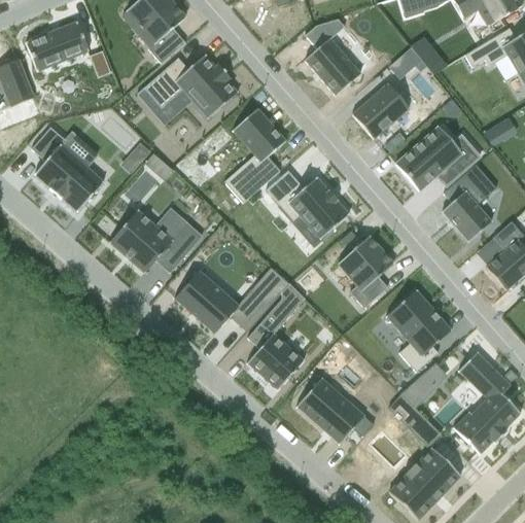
[(137,0),(127,9),(155,41),(148,47),(162,63),(185,41),(173,28),(185,16),(171,0),(137,0)]
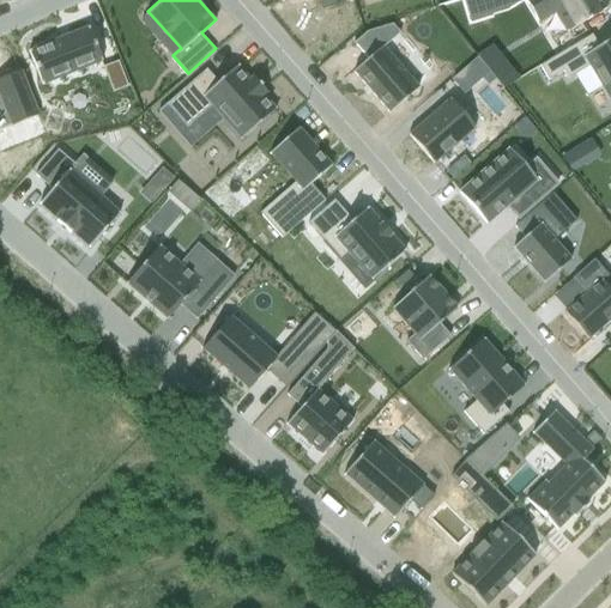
[(466,0),(472,19),(495,12),(494,10),(510,5),(519,0),(527,0),(539,19),(556,8),(569,29),(609,5),(605,0),(466,0)]
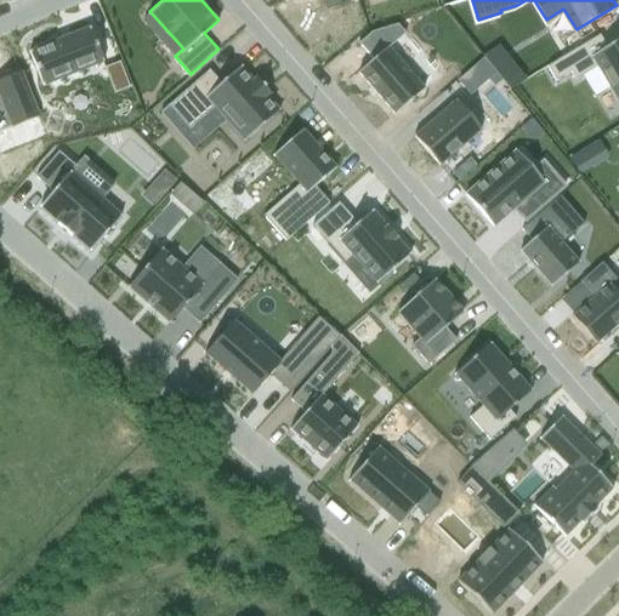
[(374,57),(359,69),(396,112),(425,86),(390,45),(407,30),(398,22),(373,29),(359,40),(374,57)]
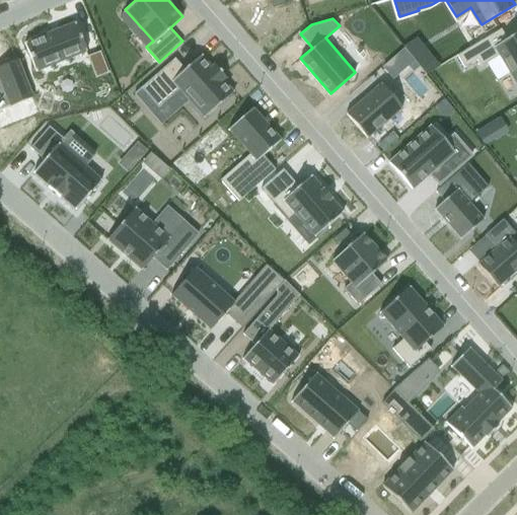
[(76,20),(25,41),(37,69),(87,49),(76,20)]
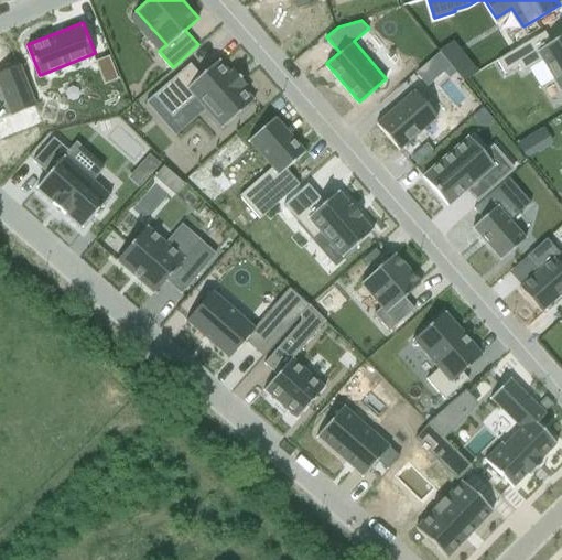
[(546,29),(497,57),(506,71),(519,63),(523,70),(543,57),(561,88),(561,33),(552,40),(546,29)]
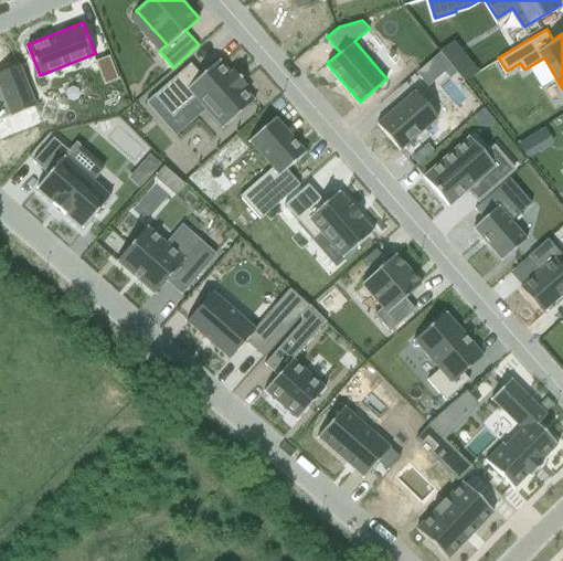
[(453,62),(442,50),(418,71),(428,83),(453,62)]
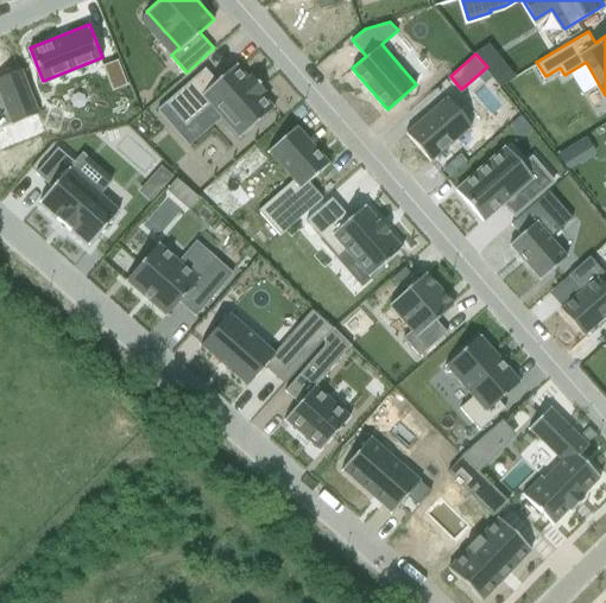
[(119,57),(103,63),(113,88),(128,82),(119,57)]
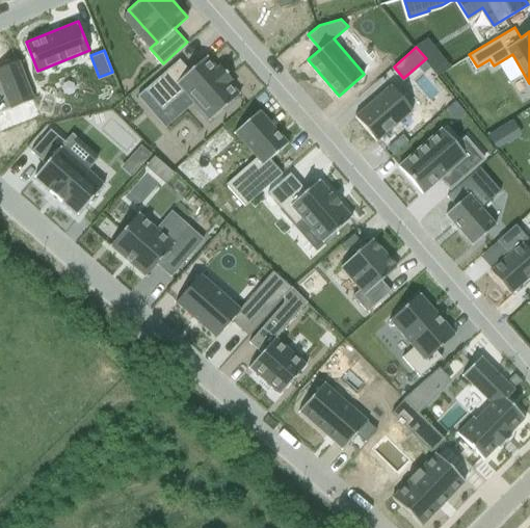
[(180,57),(146,87),(162,107),(184,88),(200,106),(210,119),(240,93),(230,80),(233,78),(220,63),(217,67),(207,54),(190,69),(180,57)]
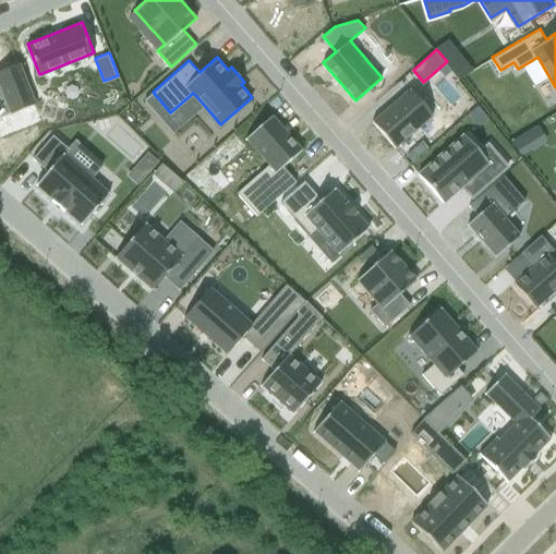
[(0,116),(12,111),(36,103),(20,61),(0,69),(0,116)]
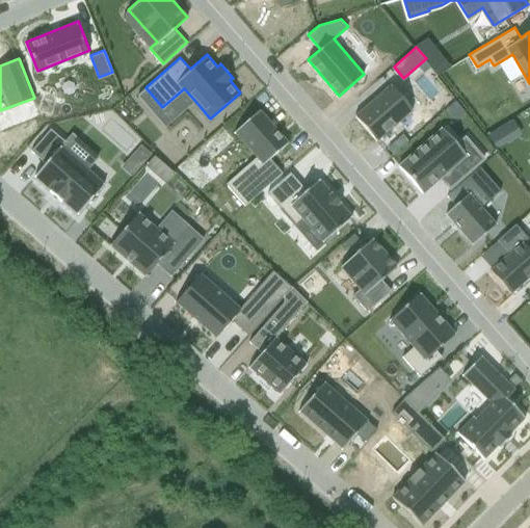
[(392,83),(355,114),(377,139),(414,108),(392,83)]
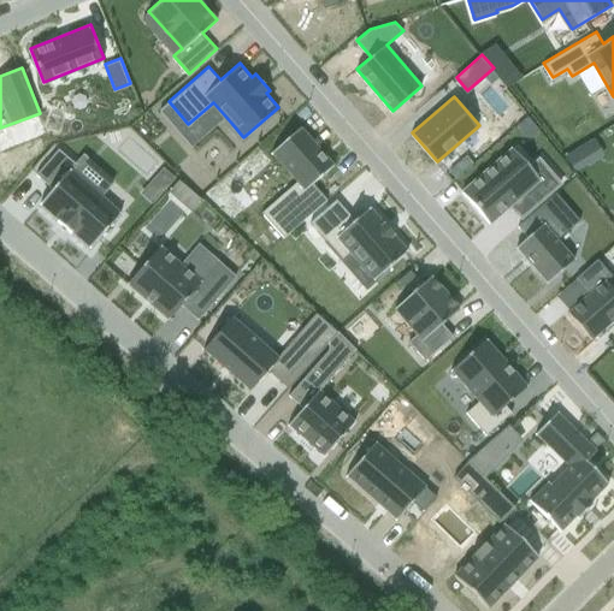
[(299,179),(263,211),(284,236),(328,197),(313,182),(335,162),(334,161),(334,162),(302,126),(301,125),(272,150),(273,152),(299,179)]
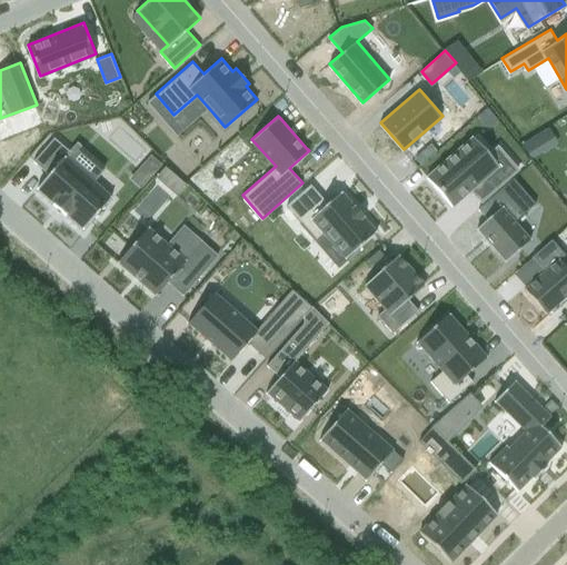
[(55,136),(35,160),(49,172),(38,186),(55,201),(53,202),(66,214),(67,212),(85,227),(112,196),(67,156),(71,150),(55,136)]
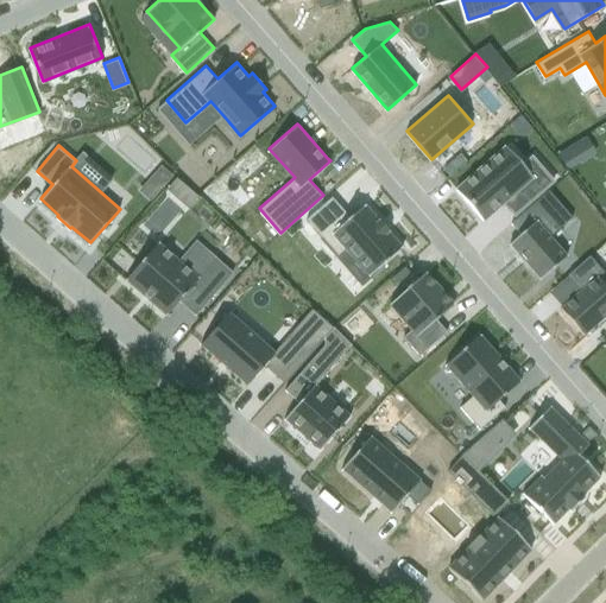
[(506,145),(456,188),(484,219),(504,201),(506,203),(511,200),(518,208),(513,213),(515,214),(554,179),(532,156),(523,164),(506,145)]
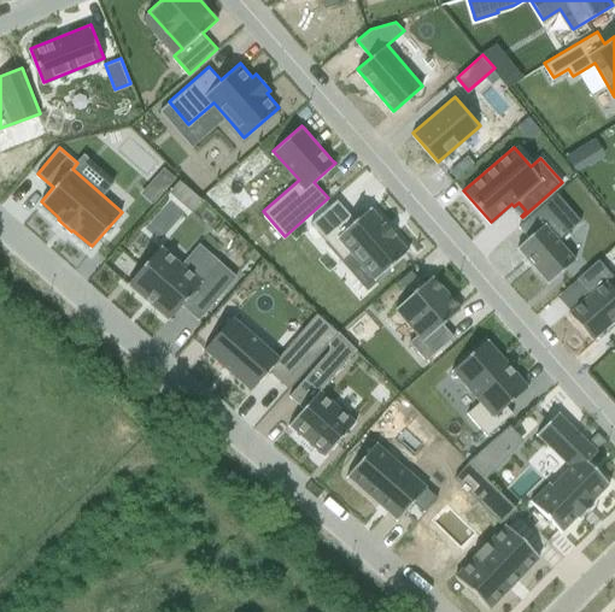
[(550,282),(577,259),(558,239),(581,219),(557,192),(519,225),(528,236),(517,246),(550,282)]
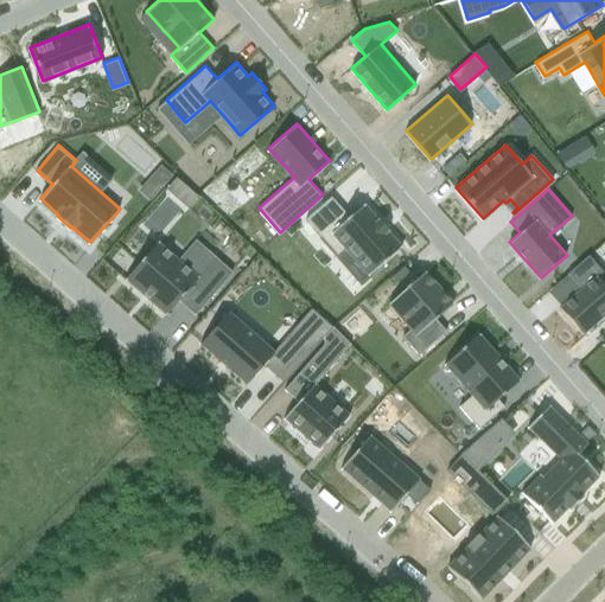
[(332,194),(306,217),(320,235),(324,231),(330,238),(326,241),(338,254),(346,245),(370,273),(402,245),(401,244),(389,230),(379,217),(377,218),(365,204),(365,203),(349,217),(345,212),(346,211),(332,194)]
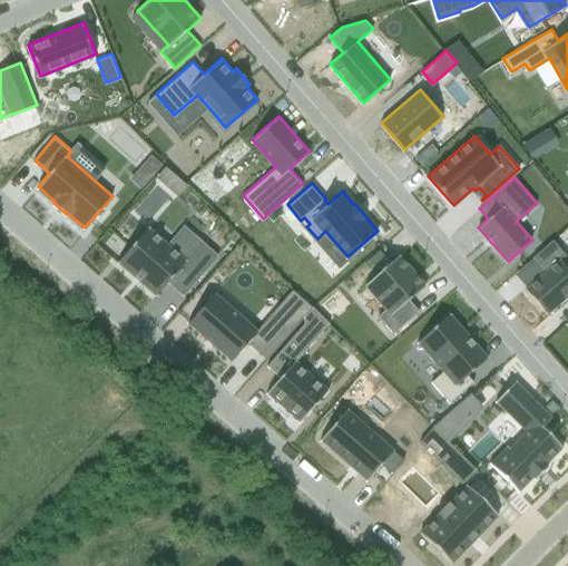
[(148,226),(118,261),(157,294),(169,281),(184,293),(218,254),(202,240),(185,259),(148,226)]
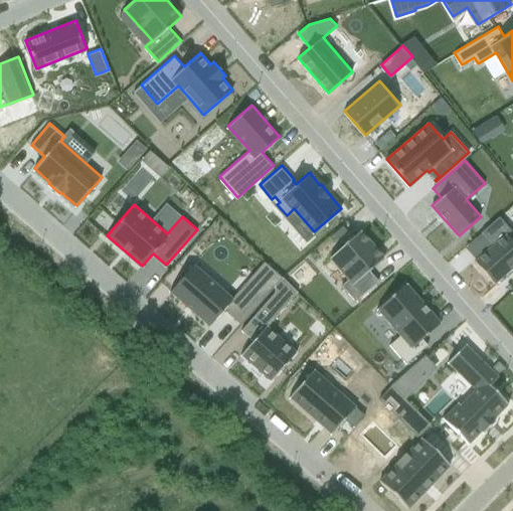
[(493,244),(475,260),(495,283),(512,267),(512,239),(507,233),(512,229),(500,215),(482,231),(493,244)]
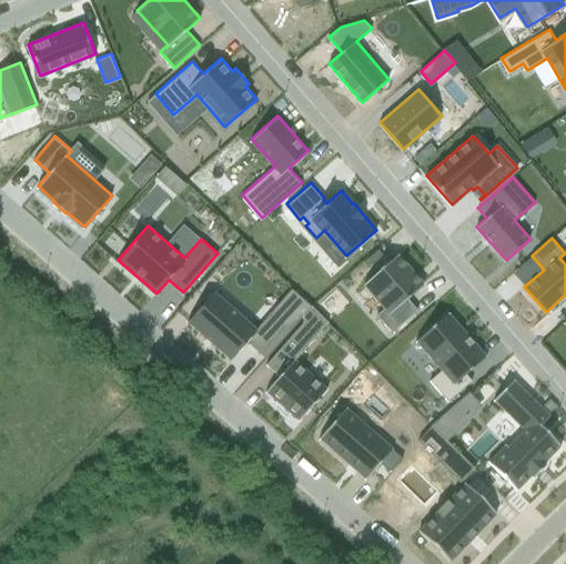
[(397,253),(365,282),(385,306),(377,313),(392,331),(418,309),(408,298),(424,283),(397,253)]
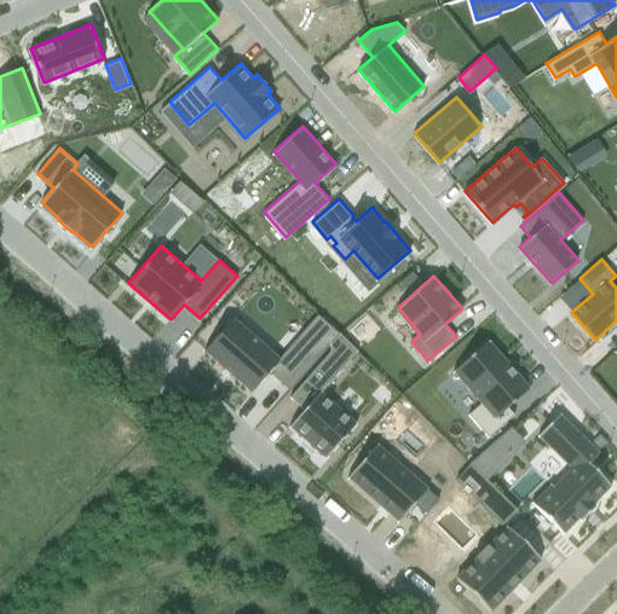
[(234,317),(206,349),(253,391),(270,370),(284,383),(311,354),(294,340),(280,357),(234,317)]
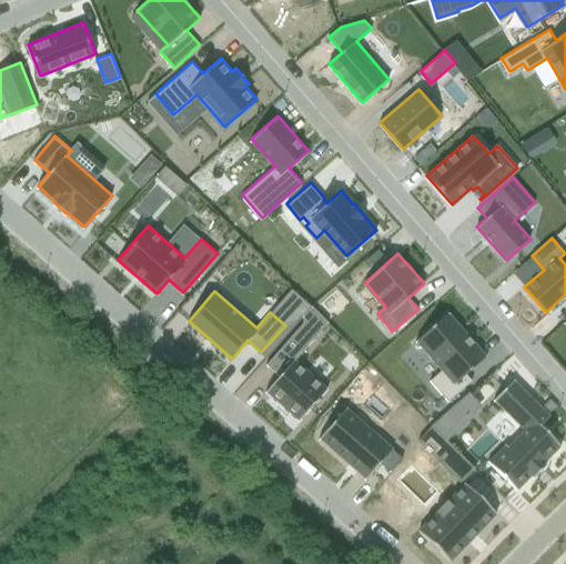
[(280,374),(266,390),(268,391),(299,418),(299,419),(300,420),(329,386),(327,385),(326,386),(295,359),(329,321),(312,304),(303,314),(304,321),(266,363),(280,374)]
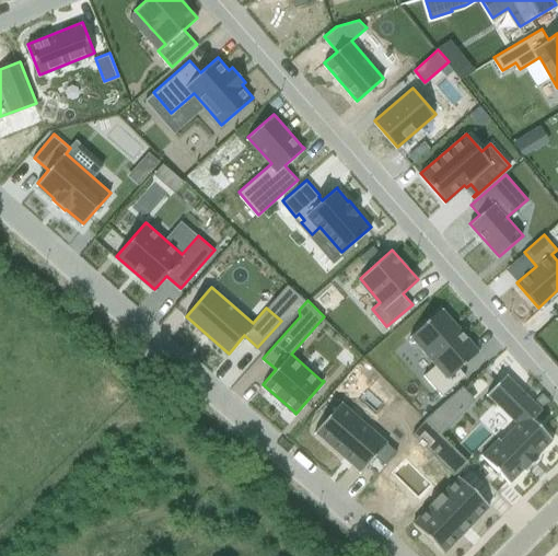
[(443,307),(410,335),(411,336),(437,363),(425,373),(442,394),(466,373),(460,367),(480,349),(479,348),(479,349),(443,308),(444,308),(443,307)]
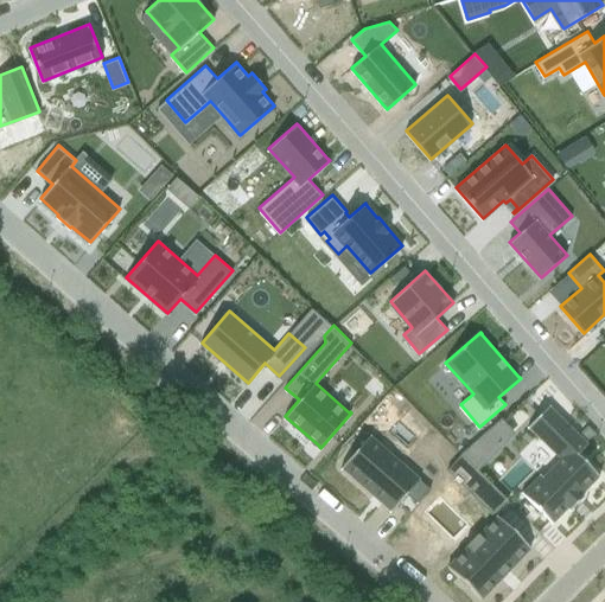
[(523,490),(522,491),(553,522),(554,520),(568,506),(570,507),(568,507),(570,508),(585,494),(584,493),(583,493),(581,492),(598,475),(599,475),(600,474),(578,453),(590,442),(588,441),(587,441),(551,405),(552,404),(551,403),(528,426),(529,427),(530,426),(561,458),(543,475),(541,472),(540,473),(540,474),(524,491),(523,490)]
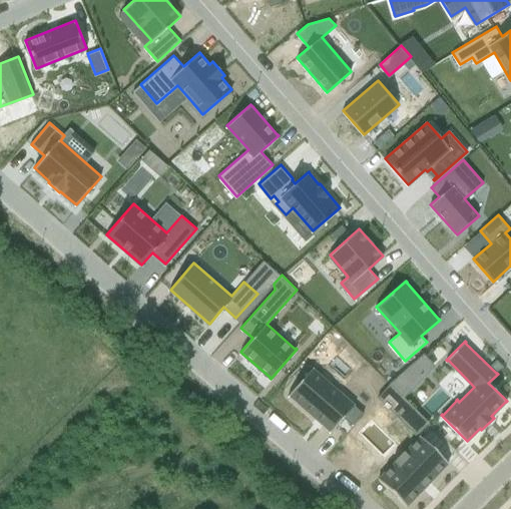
[(313,366),(289,395),(290,396),(290,395),(330,430),(330,431),(331,432),(344,416),(353,423),(352,423),(353,424),(364,412),(363,411),(355,404),(355,403),(354,403),(314,368),(314,367),(313,366)]
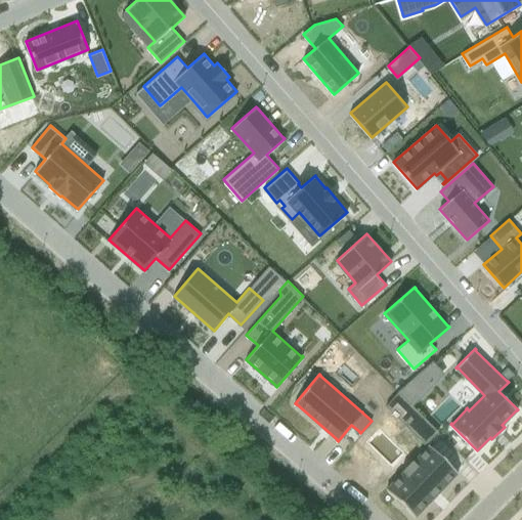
[(387,403),(388,404),(398,392),(416,409),(404,421),(426,442),(438,430),(398,390),(387,403)]
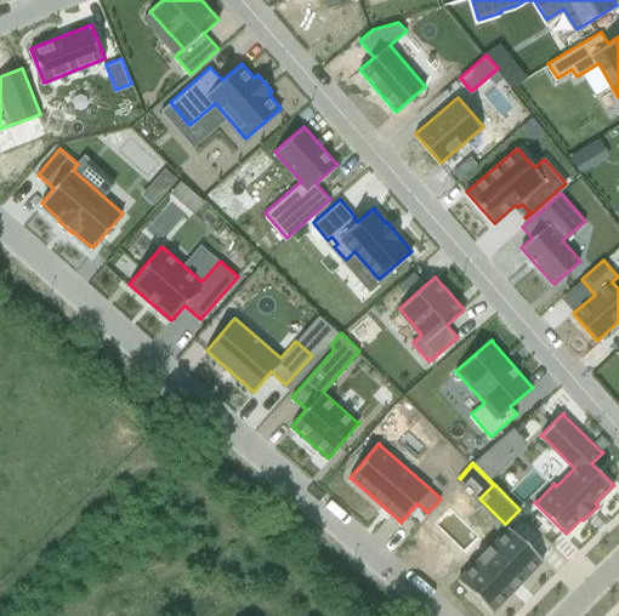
[(477,559),(459,579),(493,611),(544,559),(510,526),(490,546),(489,545),(476,558),(477,559)]
